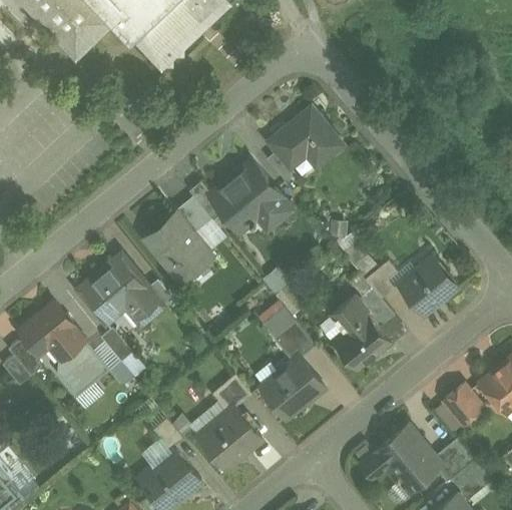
[(18,0),(76,61),(116,23),(131,39),(131,38),(162,71),(166,67),(173,67),(173,60),(177,56),(184,56),(184,50),(232,5),(227,0),(18,0)]
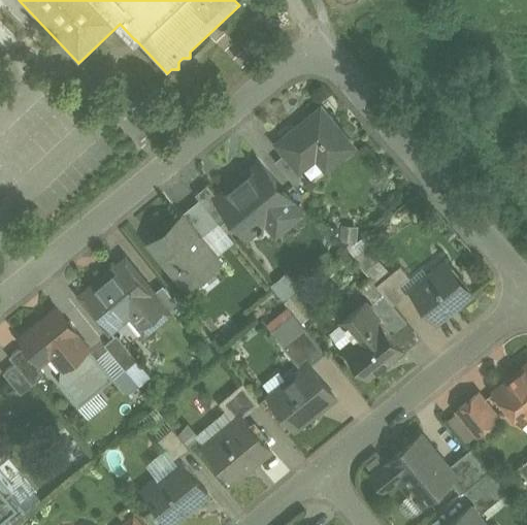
[(354,151),(321,110),(276,148),(299,175),(328,151),(338,163),(354,151)]
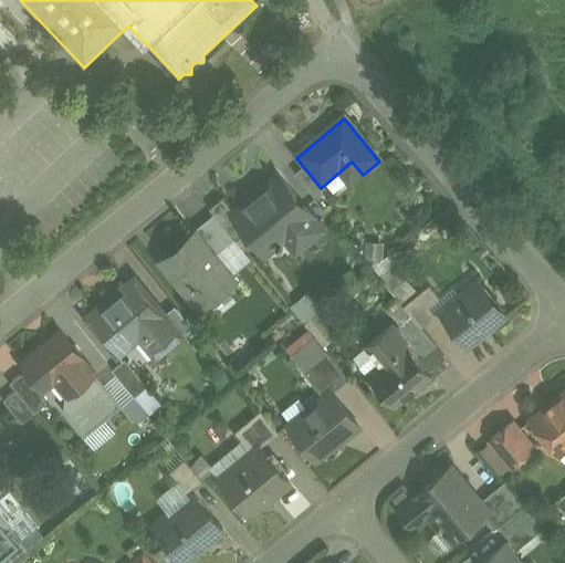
[(233,215),(232,216),(243,229),(265,257),(275,249),(279,252),(284,248),(281,244),(290,237),(301,250),(323,232),(279,178),(233,215)]
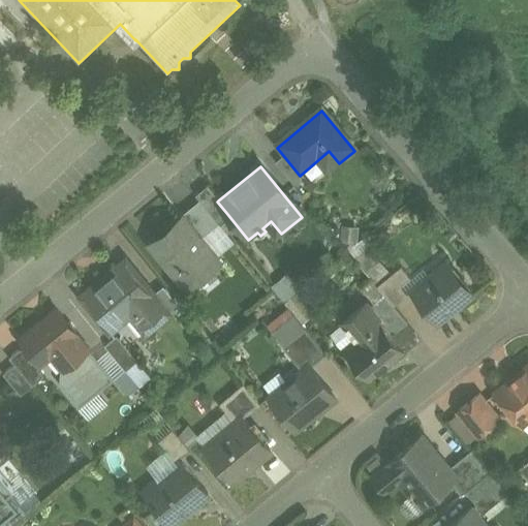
[(218,200),(208,187),(195,197),(199,203),(216,223),(227,214),(217,202),(218,200)]
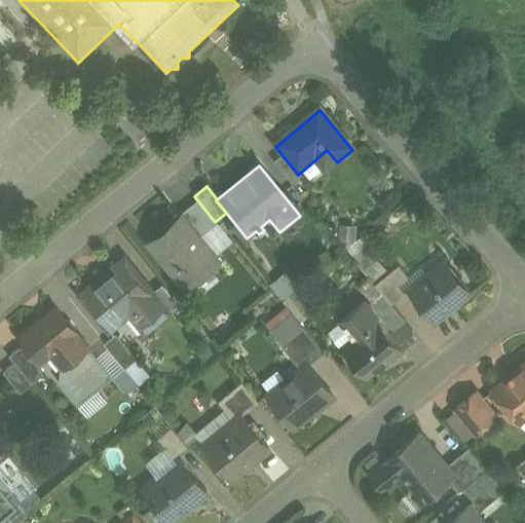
[(215,222),(198,201),(179,218),(182,222),(184,221),(198,240),(217,225),(215,222)]
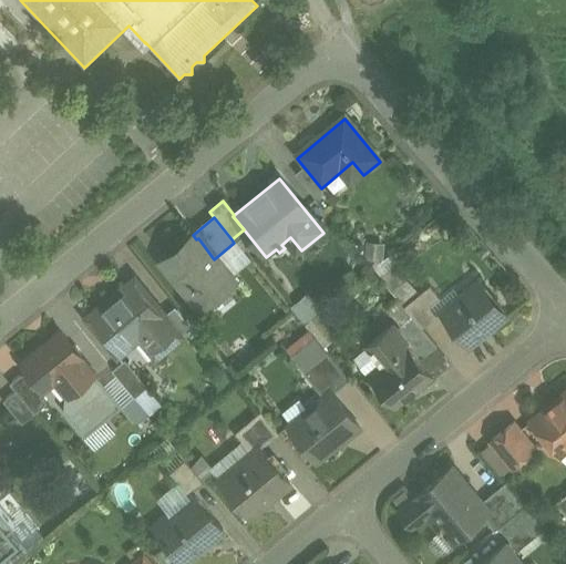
[(214,259),(198,238),(196,239),(166,265),(186,289),(183,291),(197,309),(233,280),(214,259)]
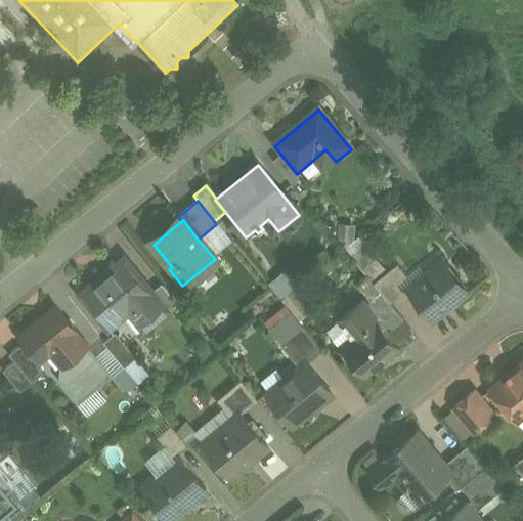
[(387,268),(362,240),(350,226),(337,237),(374,280),(387,268)]
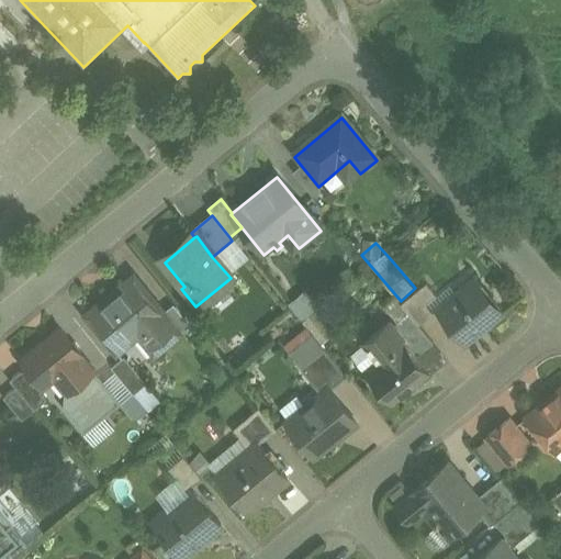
[(133,279),(86,319),(116,356),(144,334),(159,353),(179,336),(133,279)]
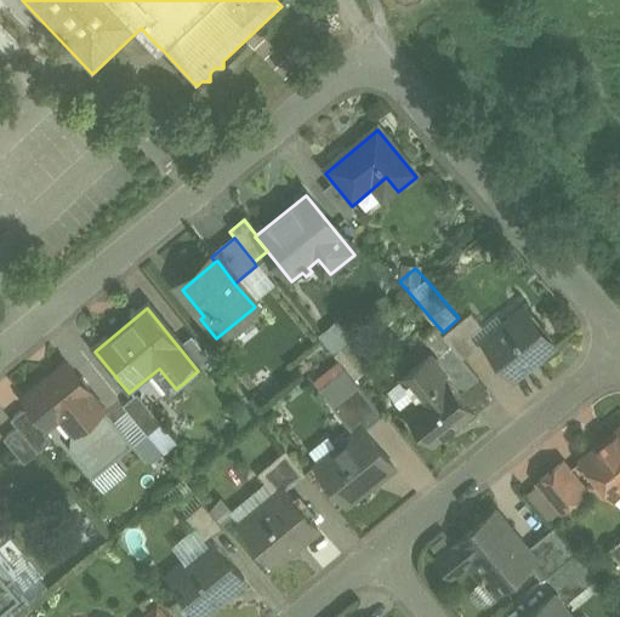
[(525,312),(482,347),(513,383),(556,348),(525,312)]
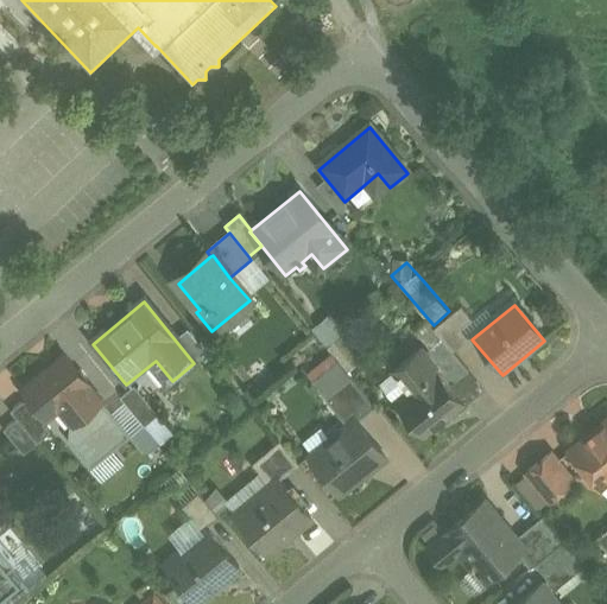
[(461,310),(434,332),(442,343),(453,356),(468,344),(460,334),(472,324),(461,310)]
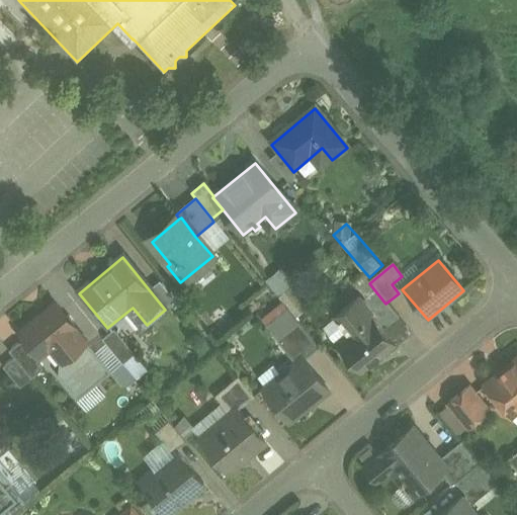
[(176,286),(161,267),(147,279),(162,298),(176,286)]
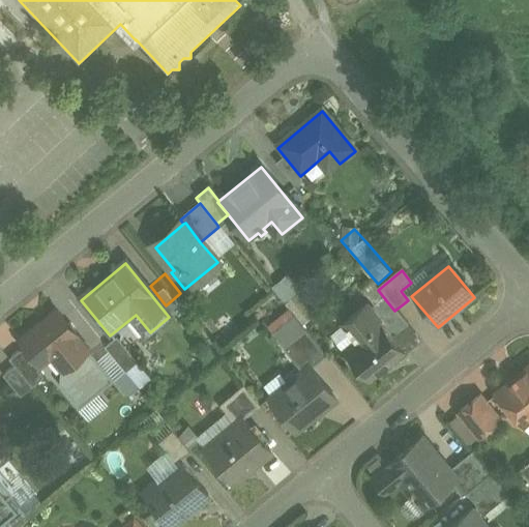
[(274,290),(286,304),(302,292),(291,276),(274,290)]
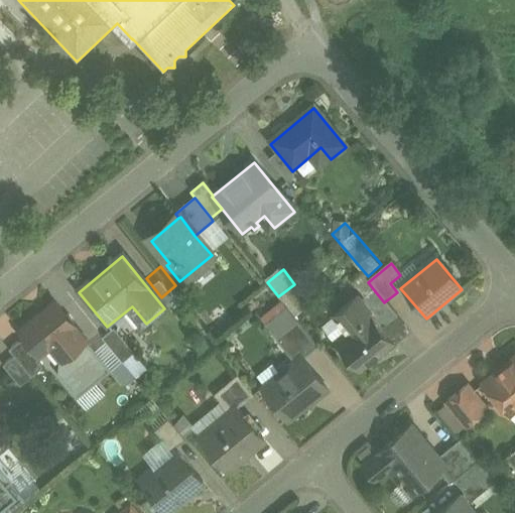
[(384,302),(375,291),(359,303),(359,304),(369,316),(370,315),(382,331),(397,318),(384,302)]
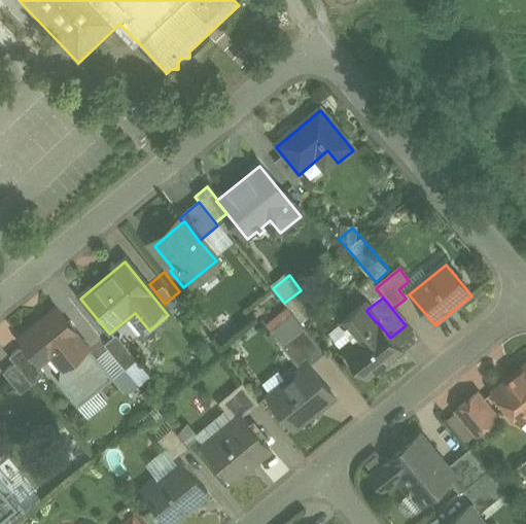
[(377,323),(366,311),(366,310),(363,307),(346,320),(360,338),(343,351),(366,381),(401,352),(390,338),(378,322),(377,323)]
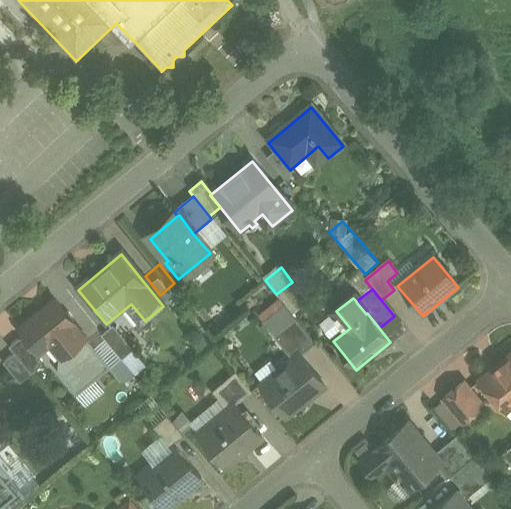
[(66,316),(56,304),(51,304),(21,329),(20,333),(24,338),(38,355),(39,356),(51,345),(56,345),(65,355),(66,357),(85,341),(84,340),(74,327),(72,324),(72,321),(68,317),(66,316)]
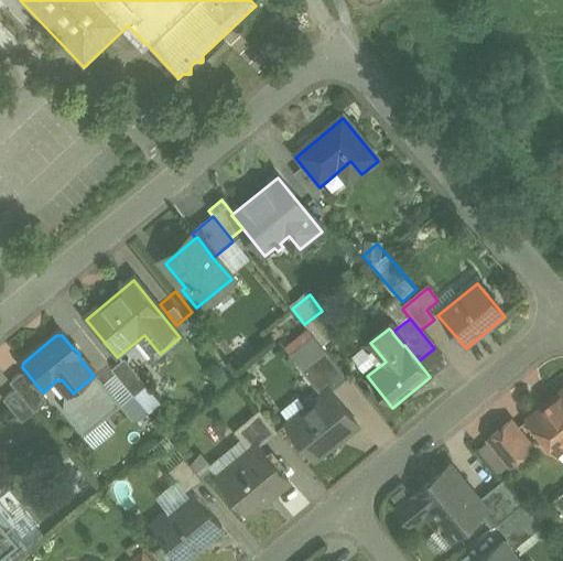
[(325,354),(301,373),(317,394),(329,385),(334,391),(347,381),(325,354)]
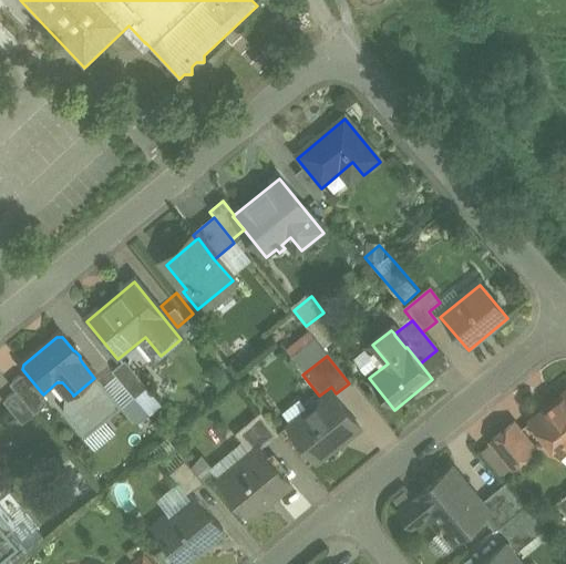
[(147,390),(125,362),(112,373),(133,399),(134,401),(147,390)]
